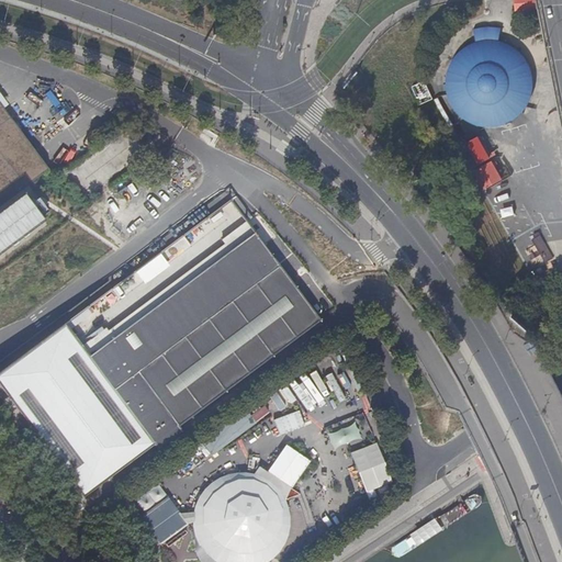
[(536,0),(514,0),(515,13),(537,12),(536,0)]
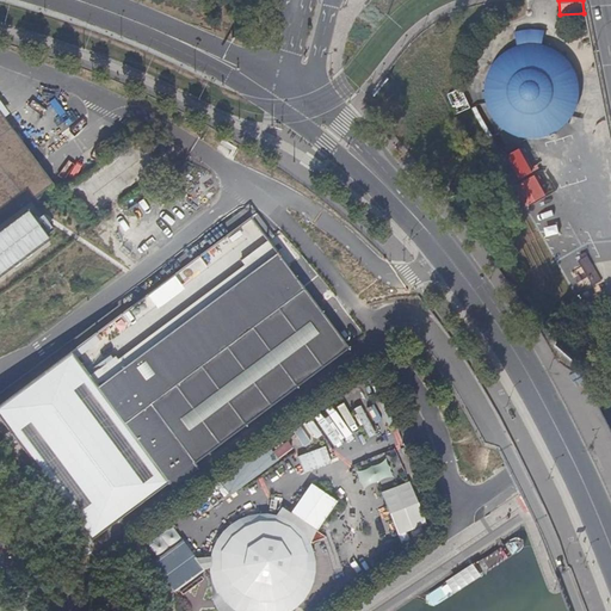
[(610,10),(587,14),(597,65),(610,61),(610,10)]
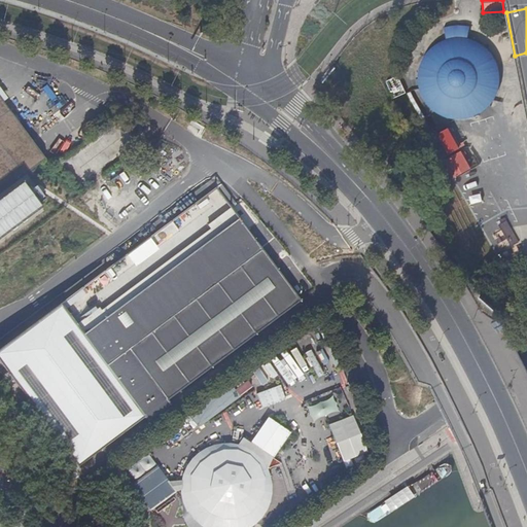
[(501,78),(500,73),(499,68),(498,64),(496,59),(493,55),(490,50),(486,46),(482,43),(478,41),(472,39),(468,38),(470,26),(464,25),(457,25),(451,26),(445,28),(448,39),(443,41),(438,43),(434,46),(430,49),(427,54),(424,58),(422,63),(420,68),(419,73),(419,78),(419,83),(420,89),(422,93),(424,98),(426,102),(429,106),(433,109),(437,112),(442,115),(447,117),(452,118),(457,119),(462,119),(467,118),(472,117),(477,115),(482,113),(486,110),(490,106),(493,103),(495,98),(498,94),(499,89),(500,83),(501,78)]
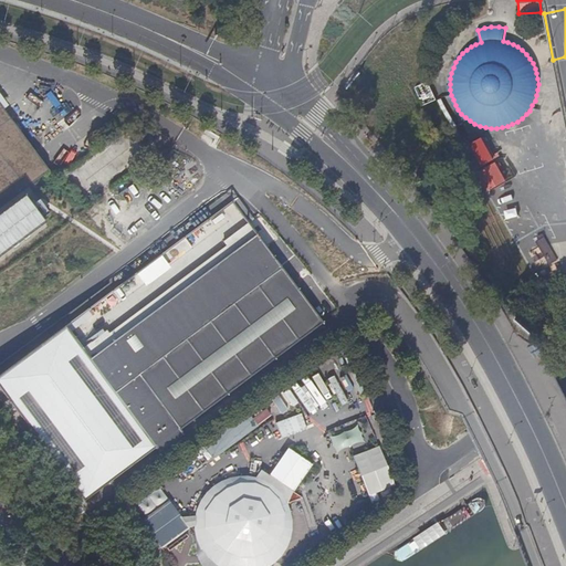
[(425,88),(417,92),(423,105),(431,102),(425,88)]
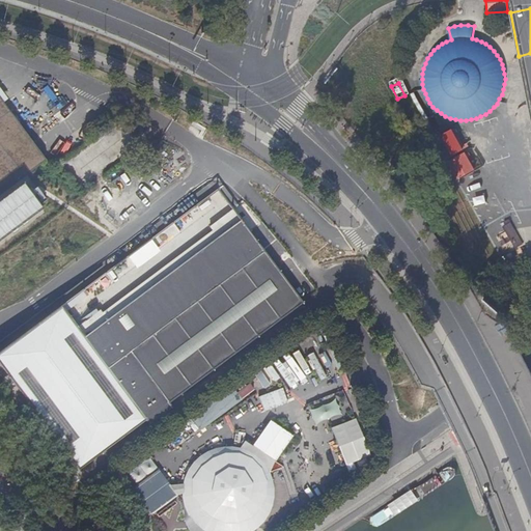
[(0,193),(51,155),(0,86),(0,193)]
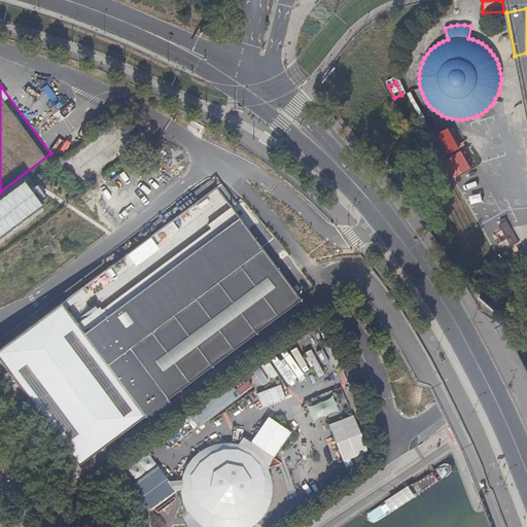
[(120,124),(63,162),(77,182),(135,145),(120,124)]
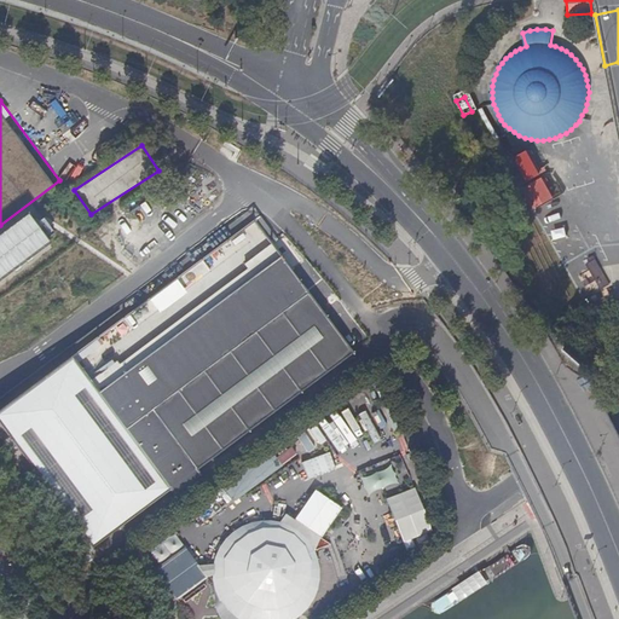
[(533,209),(555,200),(539,168),(538,169),(527,150),(508,160),(533,209)]
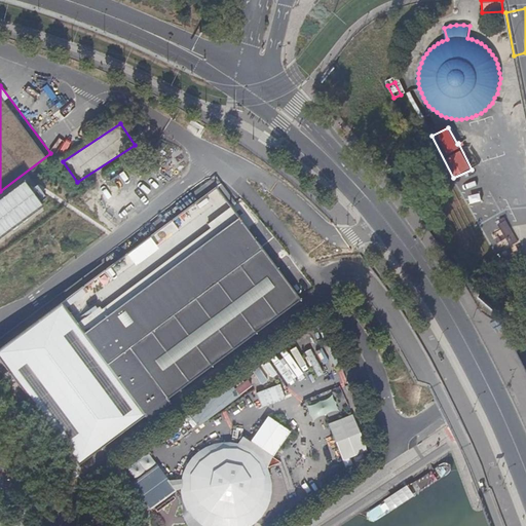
[(144,189),(155,179),(146,167),(134,178),(144,189)]
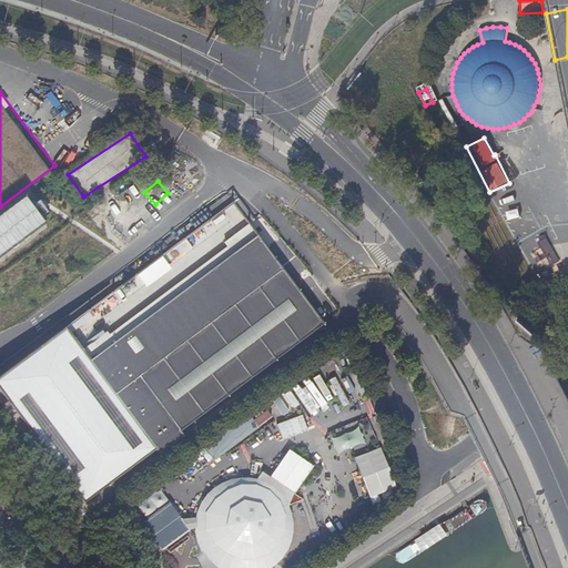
[(0,256),(46,223),(26,196),(0,215),(0,256)]
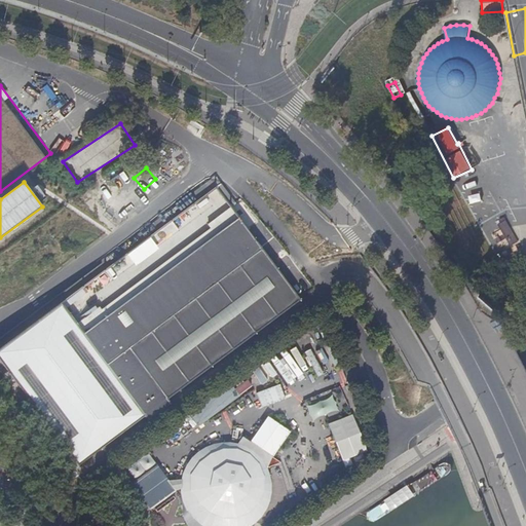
[(61,303),(145,416),(148,420),(171,403),(167,399),(301,301),(217,188),(61,303)]
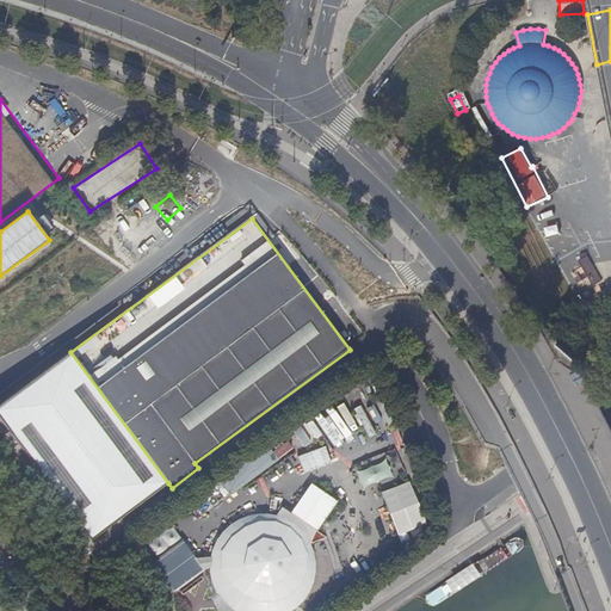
[(168,483),(71,352),(0,403),(0,418),(91,541),(168,483)]
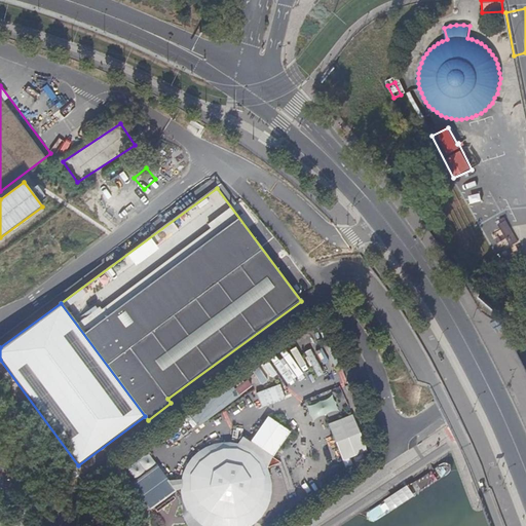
[(253,372),(260,383),(266,380),(259,369),(253,372)]
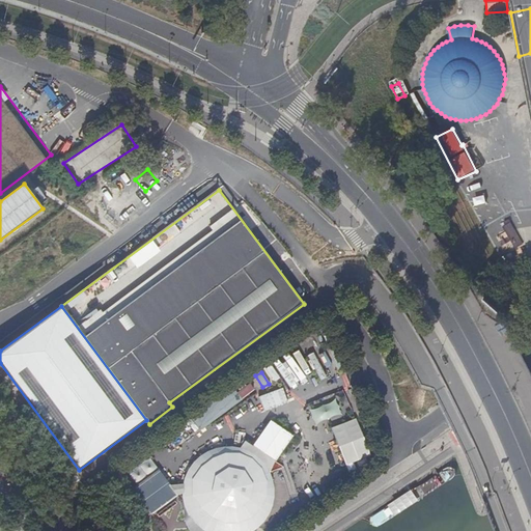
[(195,434),(243,400),(232,387),(185,420),(195,434)]
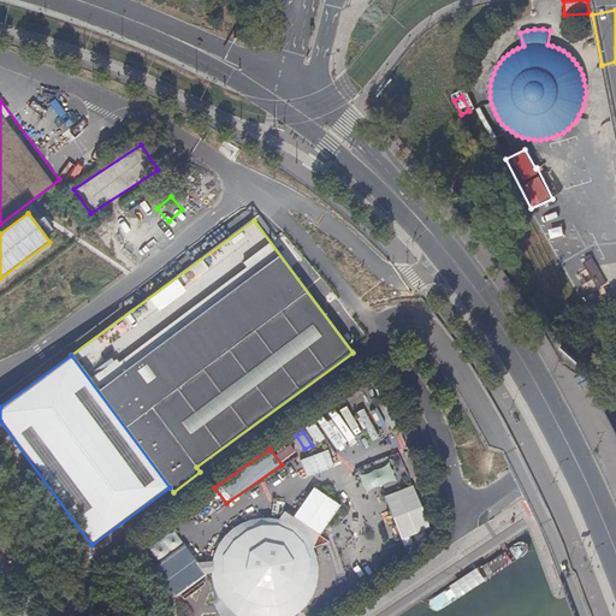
[(369,471),(380,496),(403,486),(394,461),(369,471)]
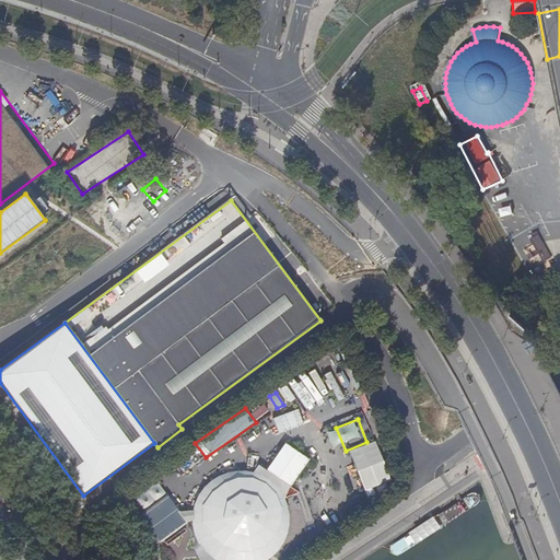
[(348,452),(364,491),(391,480),(374,441),(348,452)]
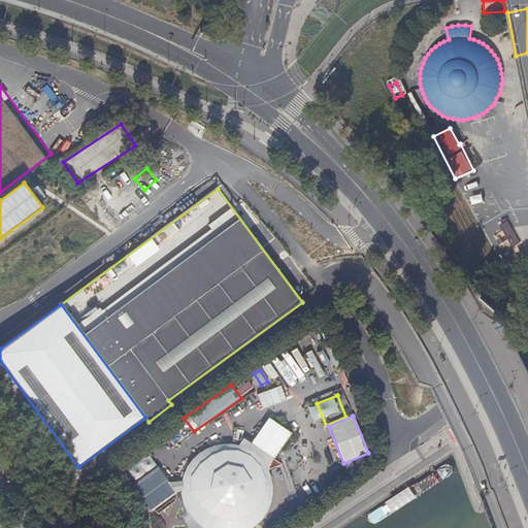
[(183,503),(186,514),(188,523),(190,527),(253,527),(261,522),(267,513),(271,502),(272,491),(271,481),(267,467),(291,433),(268,418),(251,442),(241,435),(234,444),(222,446),(210,448),(201,453),(193,460),(186,469),(182,480),(180,490),(180,497),(183,503)]
